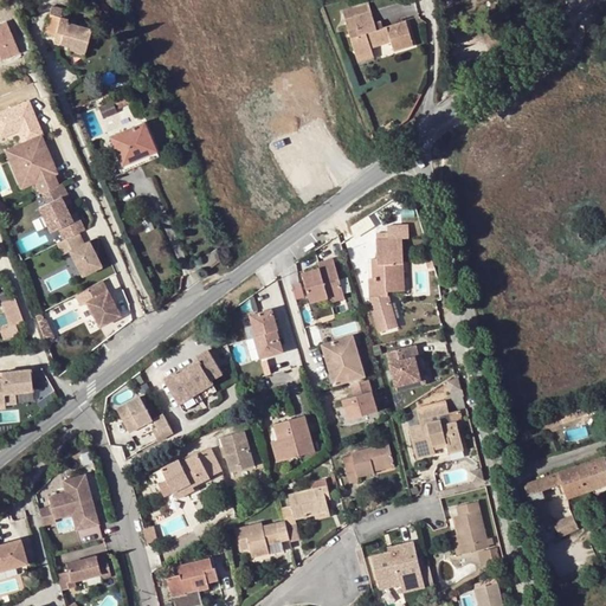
[(369,4),(352,10),(354,17),(371,12),(369,4)]
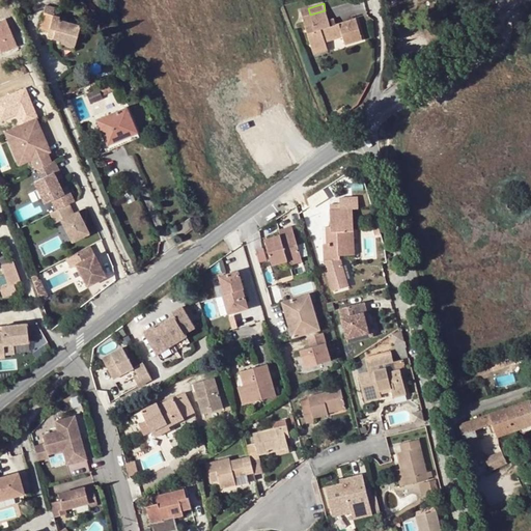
[(38,29),(48,32),(53,34),(52,38),(61,42),(75,45),(80,26),(59,20),(60,17),(58,16),(53,15),(54,8),(54,7),(45,5),(38,29)]
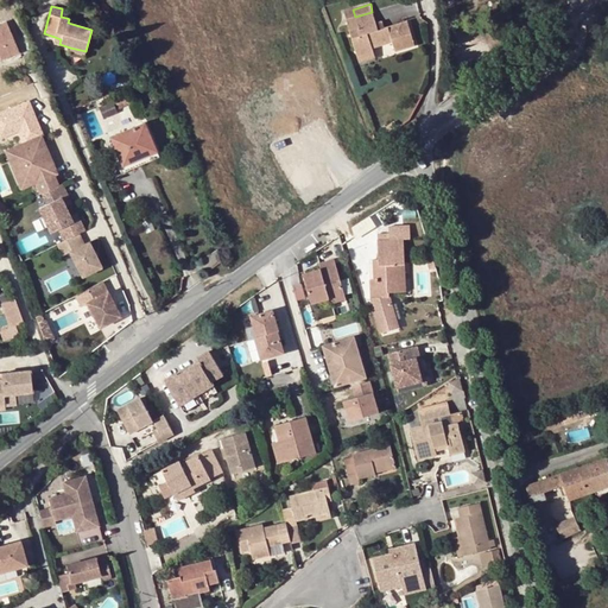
[(355,17),(353,10),(343,12),(358,58),(374,52),(373,49),(392,43),(394,52),(416,45),(407,21),(384,29),(379,31),(375,23),(372,12),(355,17)]
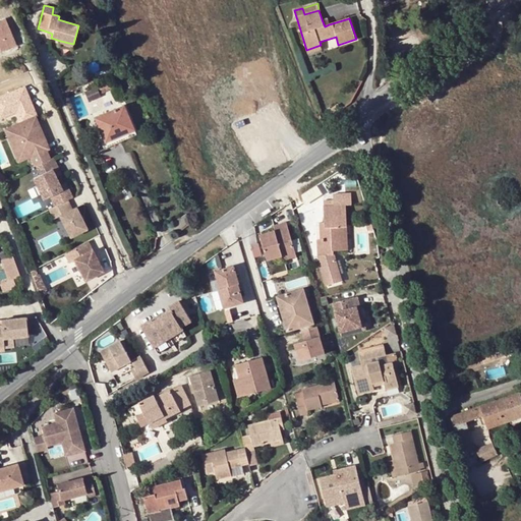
[(453,13),(441,20),(446,31),(458,22),(453,13)]
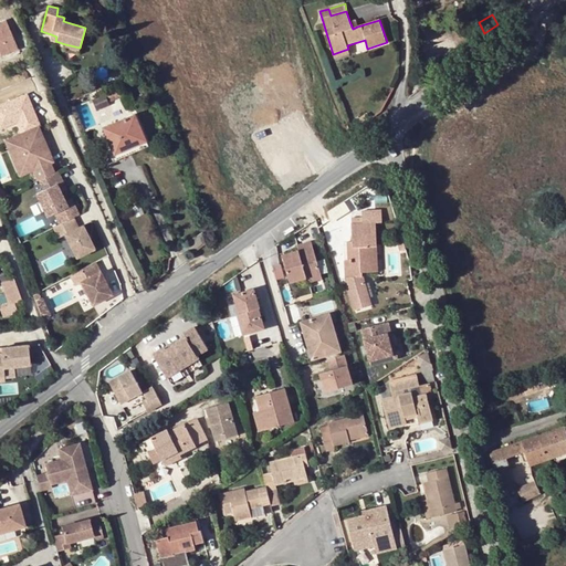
[(0,54),(0,56),(19,48),(6,20),(0,22),(0,54)]
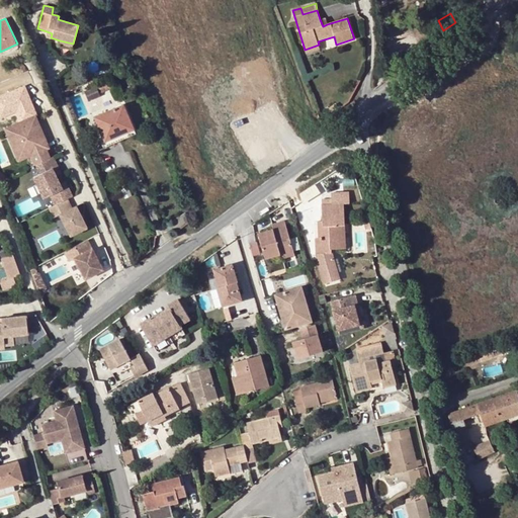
[(517,22),(503,37),(509,42),(517,33),(517,22)]
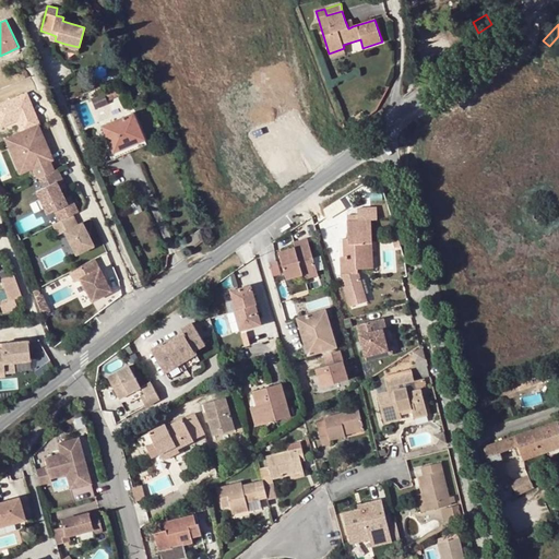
[(79,47),(64,44),(63,49),(76,52),(79,47)]
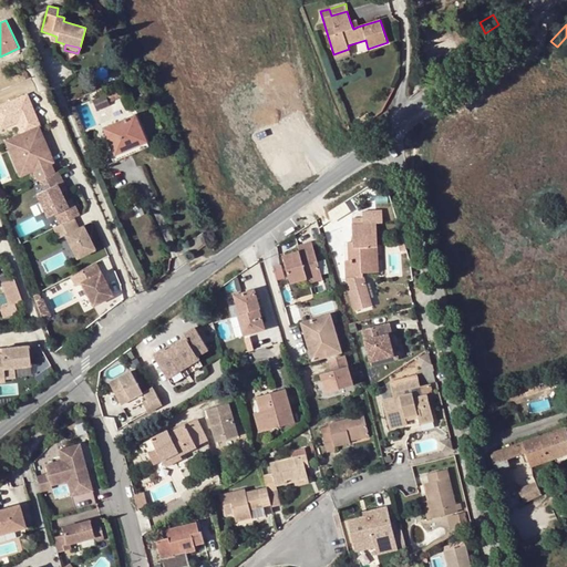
[(349,49),(333,54),(334,59),(350,54),(349,49)]
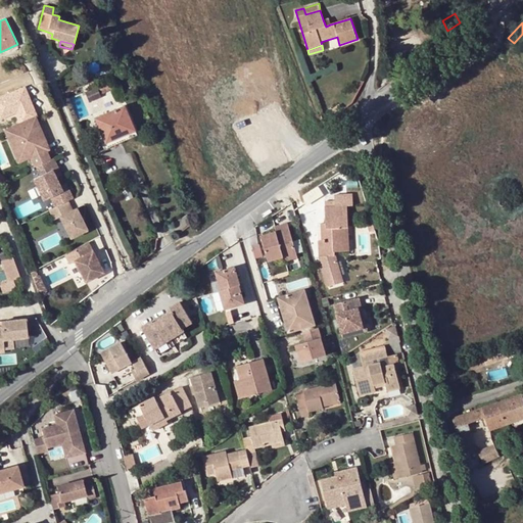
[(98,87),(101,94),(114,89),(111,82),(98,87)]
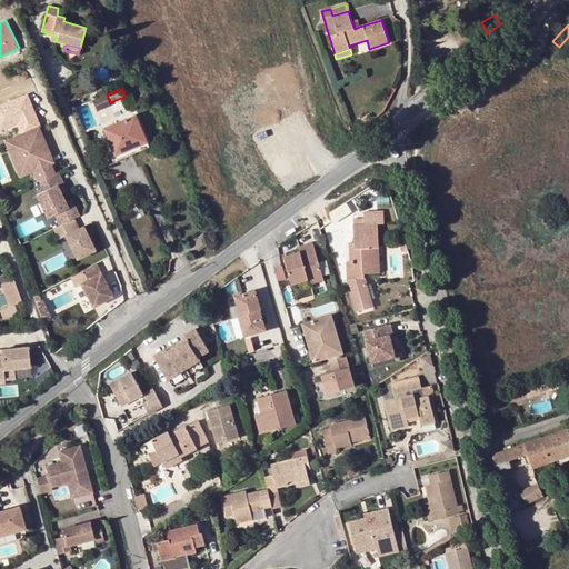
[(0,130),(16,125),(20,136),(38,129),(23,97),(0,107),(0,130)]
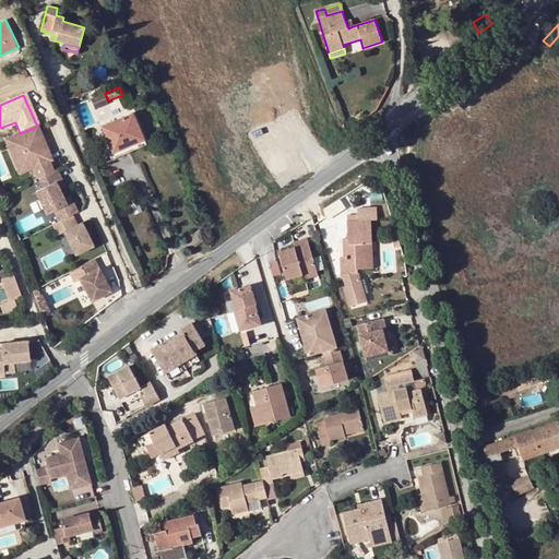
[(363,110),(355,117),(359,122),(367,117),(363,110)]
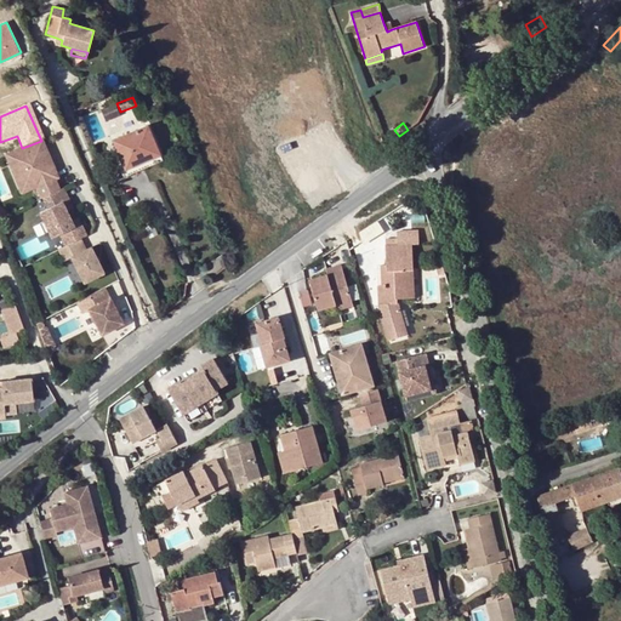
[(112,141),(125,170),(160,154),(148,125),(112,141)]
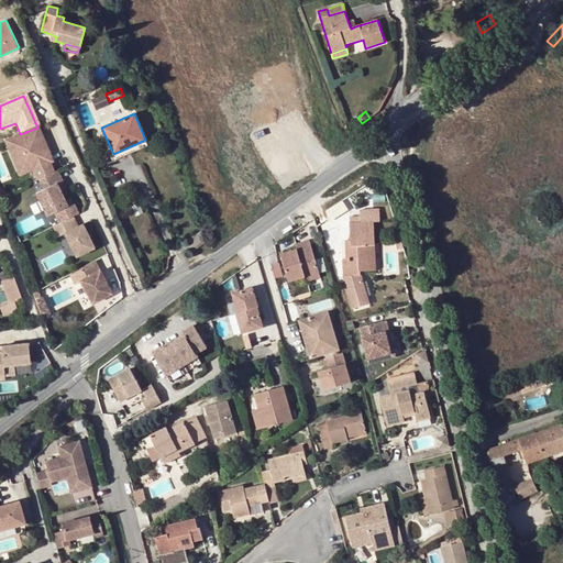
[(350,120),(356,128),(362,123),(357,118),(355,114),(350,120)]
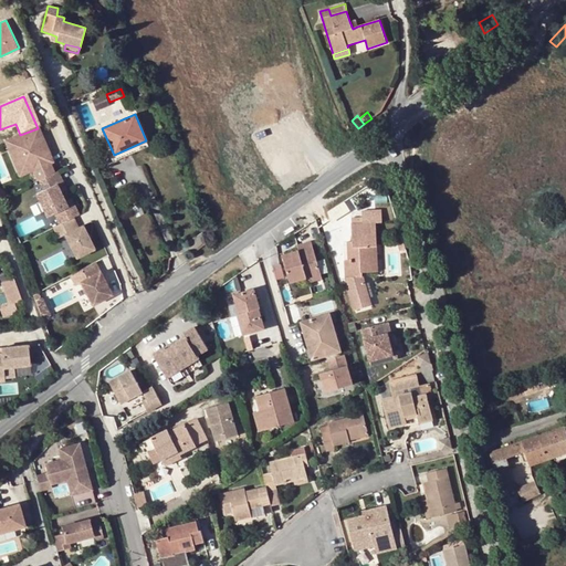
[(35,129),(10,142),(27,175),(31,185),(39,180),(53,174),(49,164),(51,161),(48,154),(45,155),(43,150),(45,149),(35,129)]
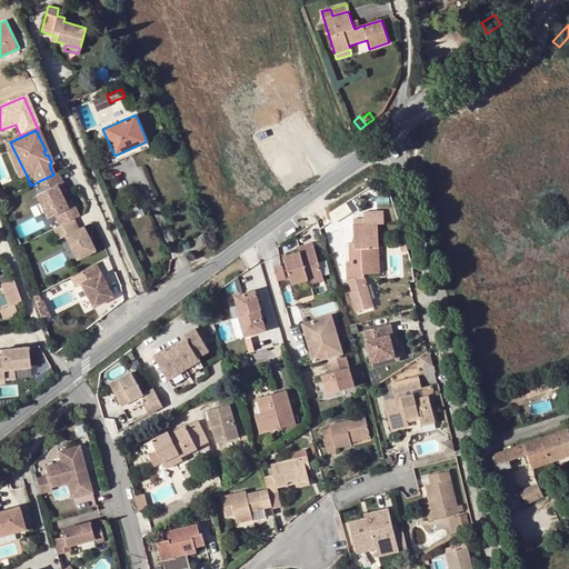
[(147,141),(115,156),(110,158),(112,163),(149,148),(147,141)]
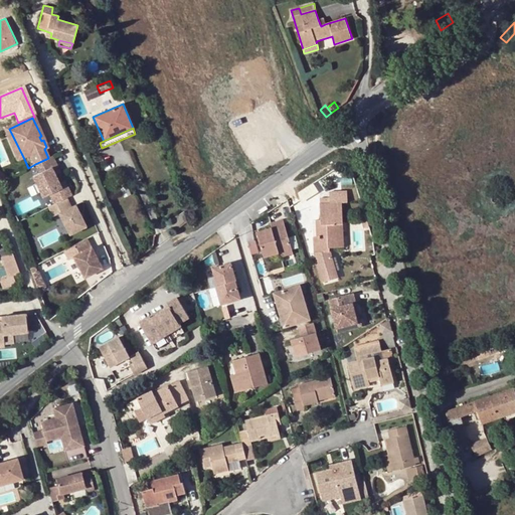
[(24,159),(9,129),(1,133),(16,163),(24,159)]
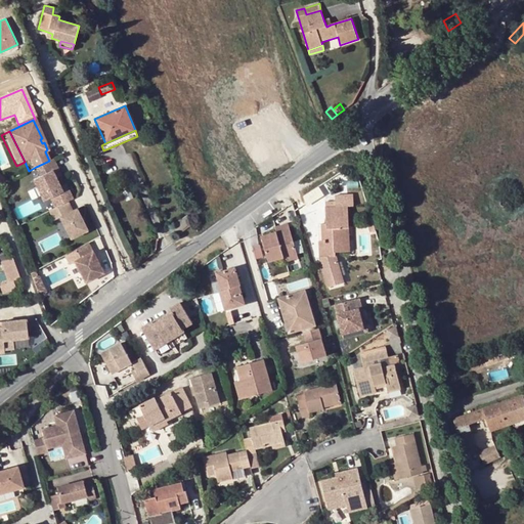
[(66,146),(56,149),(60,163),(70,161),(66,146)]
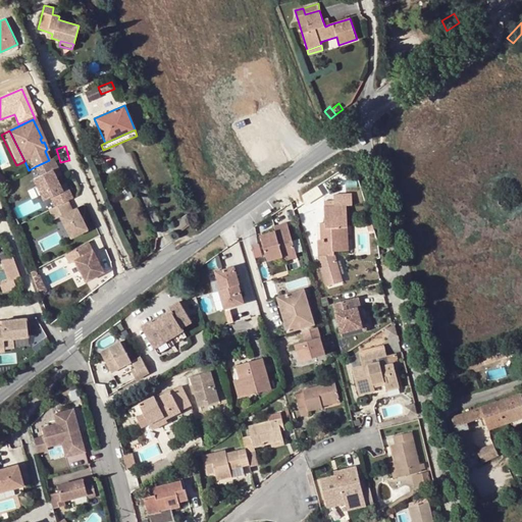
[(56,177),(62,175),(53,158),(49,160),(36,166),(40,175),(34,179),(37,187),(34,188),(38,197),(41,195),(44,201),(50,197),(55,207),(56,206),(67,201),(72,198),(68,188),(65,190),(63,185),(60,186),(56,177)]
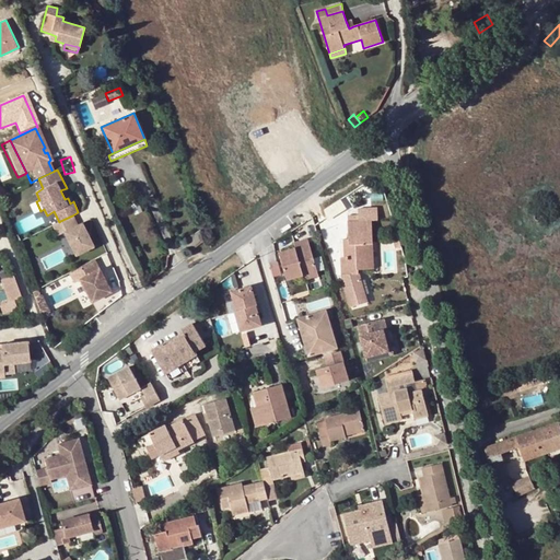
[(372,220),(378,220),(377,207),(358,208),(359,214),(348,216),(349,241),(356,241),(357,244),(349,244),(350,257),(345,257),(341,257),(342,275),(347,273),(360,273),(360,269),(360,264),(371,264),(370,243),(373,243),(372,220)]
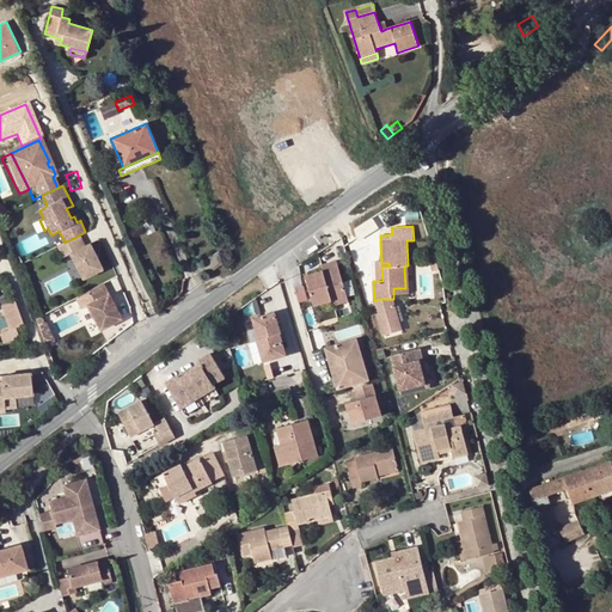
[(79,236),(66,242),(71,252),(84,245),(79,236)]
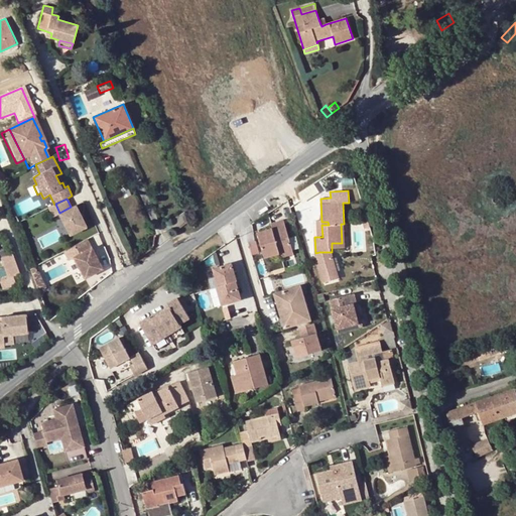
[(54,205),(48,208),(51,216),(59,213),(55,204),(54,205)]
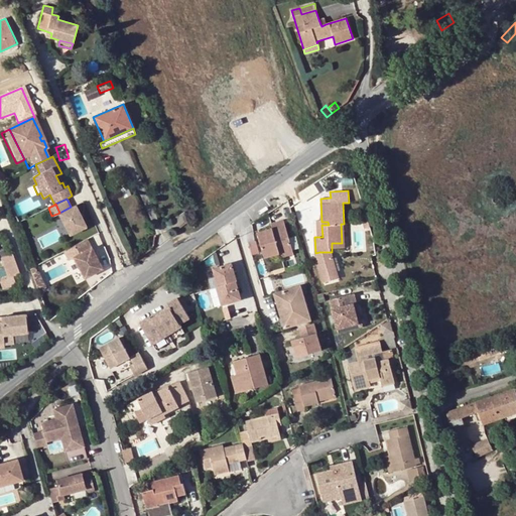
[(71,207),(59,213),(70,234),(87,227),(75,205),(71,207)]
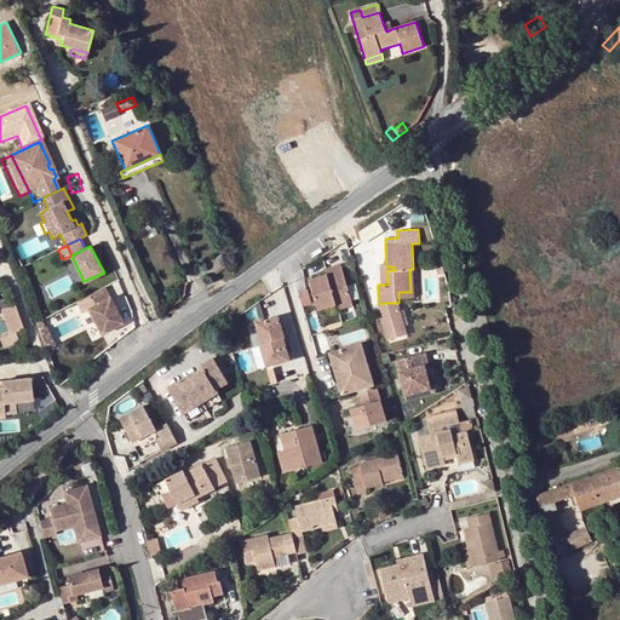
[(201,267),(208,279),(227,265),(222,254),(201,267)]
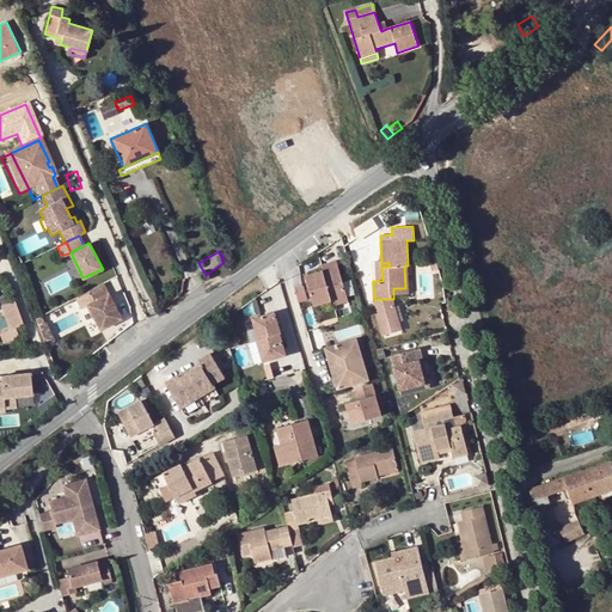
[(349,300),(337,261),(323,264),(324,270),(306,275),(314,305),(332,300),(334,305),(349,300)]
